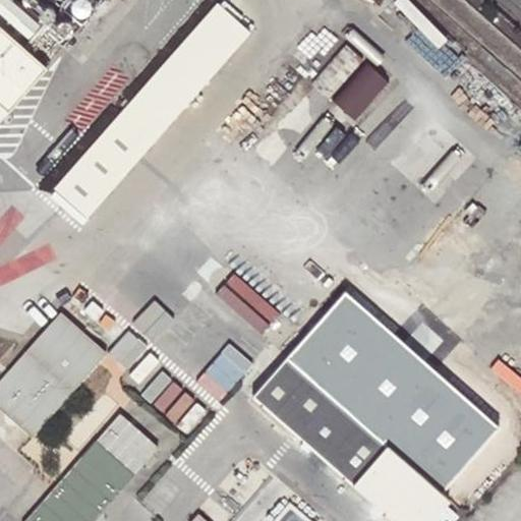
[(0,0),(0,12),(23,34),(36,20),(12,0),(0,0)]
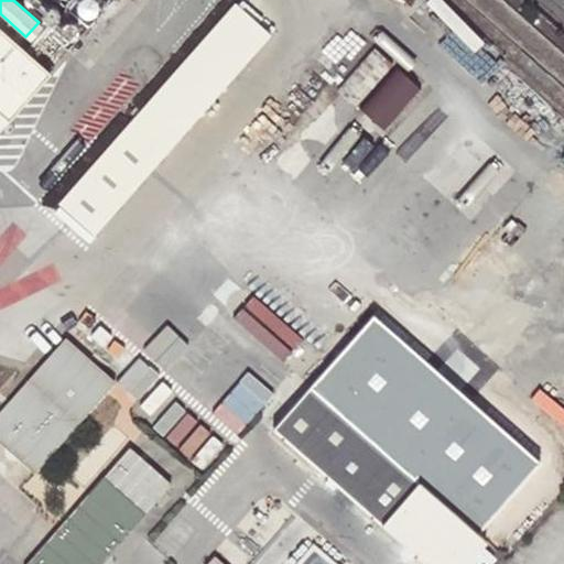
[(94,240),(282,24),(253,0),(238,0),(57,207),(94,240)]
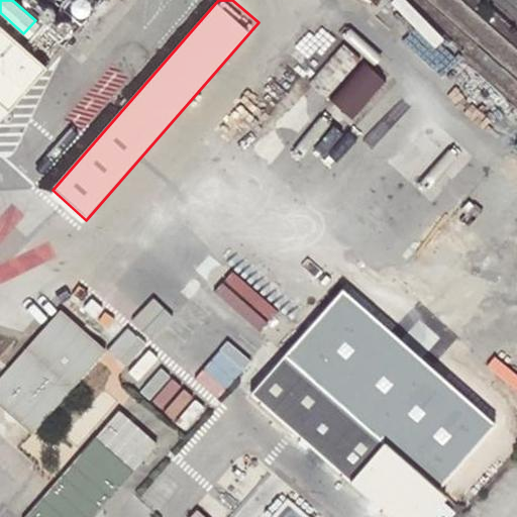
[(0,121),(46,68),(0,26),(0,121)]
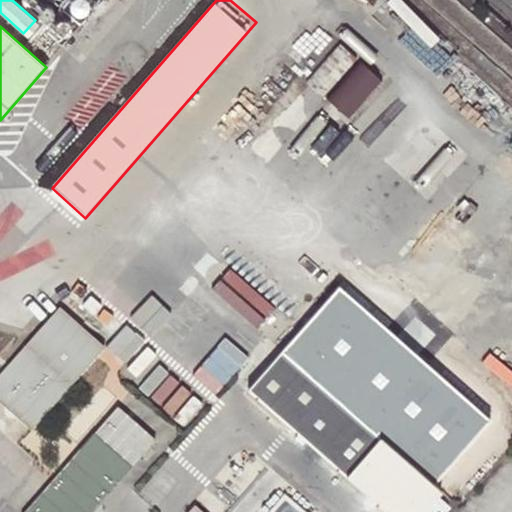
[(305,83),(344,117),(360,99),(380,117),(398,96),(338,45),(305,83)]
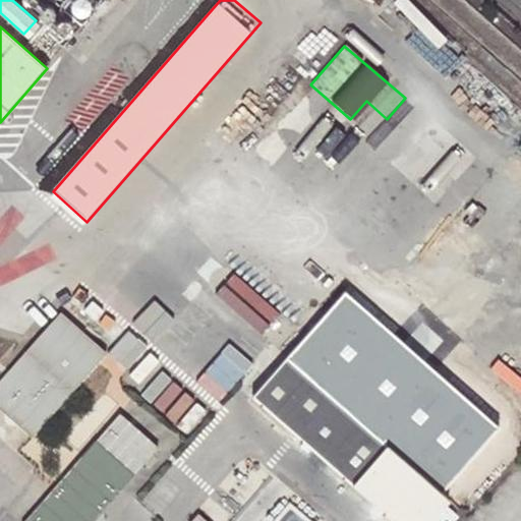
[(181,284),(147,322),(226,394),(259,356),(181,284)]
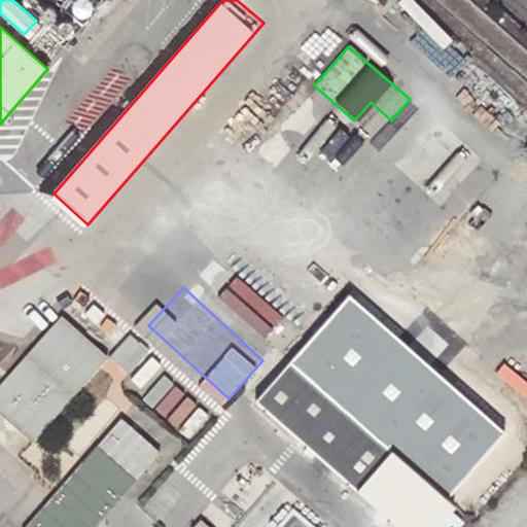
[(0,386),(0,413),(33,443),(108,358),(62,317),(0,386)]
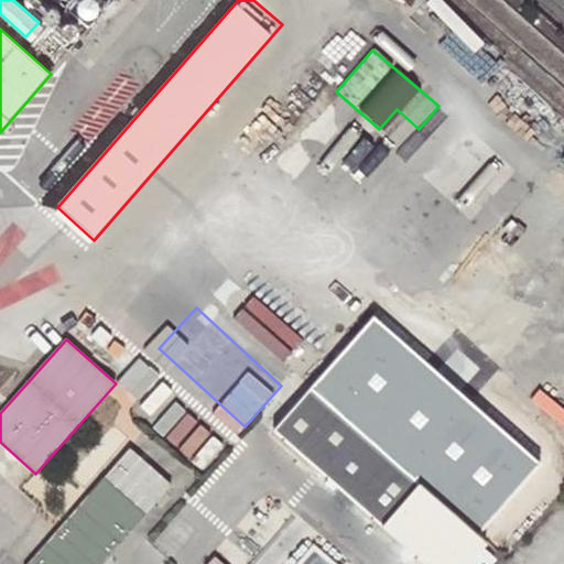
[(272,426),(380,522),(418,480),(310,384),(272,426)]
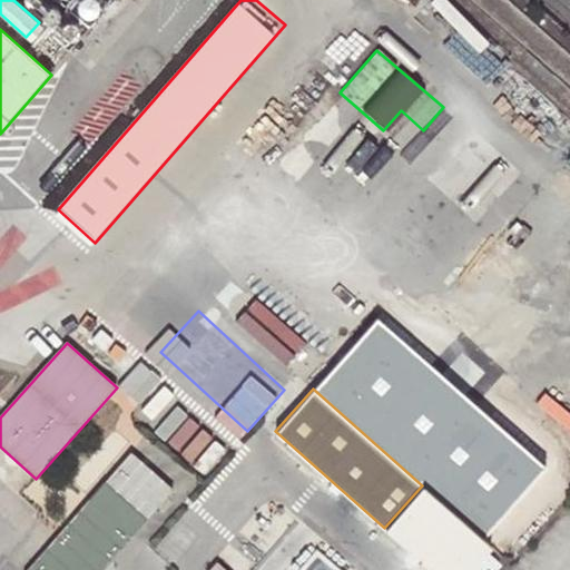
[(106,569),(176,491),(134,453),(29,569),(106,569)]
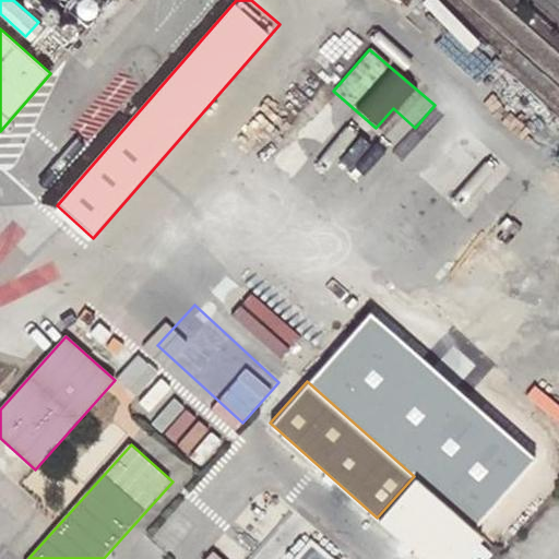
[(377,518),(424,558),(456,558),(479,534),(414,476),(377,518)]
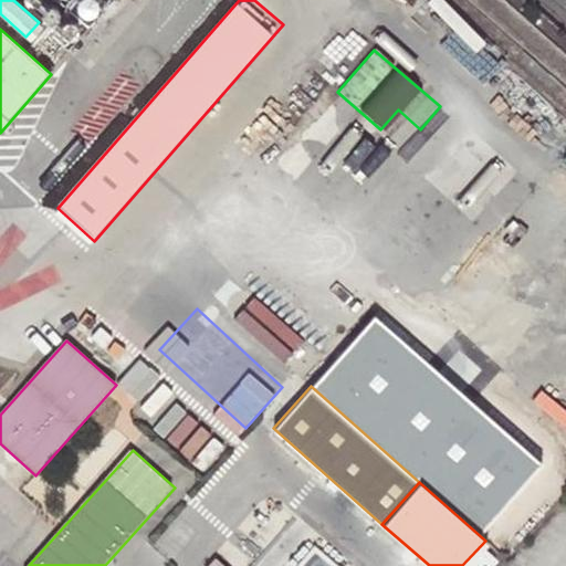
[(224,565),(222,564),(212,555),(202,565),(224,565)]
